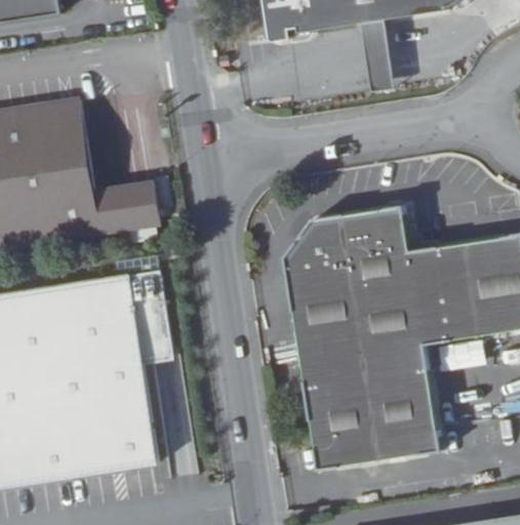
[(0,22),(61,13),(57,0),(0,0),(0,22)]
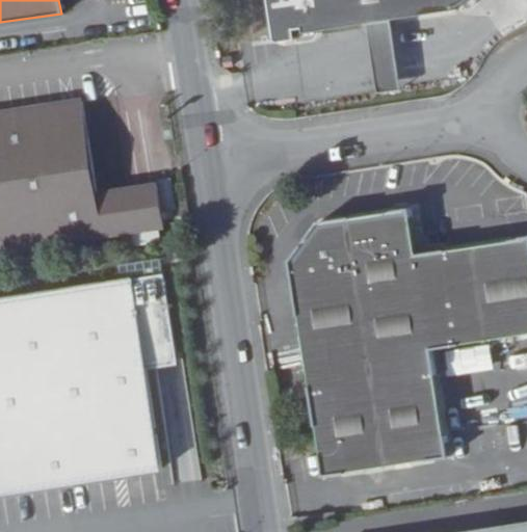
[(365,22),(389,19),(453,9),(453,6),(454,6),(455,5),(458,4),(460,3),(464,2),(465,0),(268,0),(273,34),(274,37),(274,40),(277,41),(280,41),(283,41),(290,41),(296,38),(294,29),(302,28),(304,32),(365,22)]
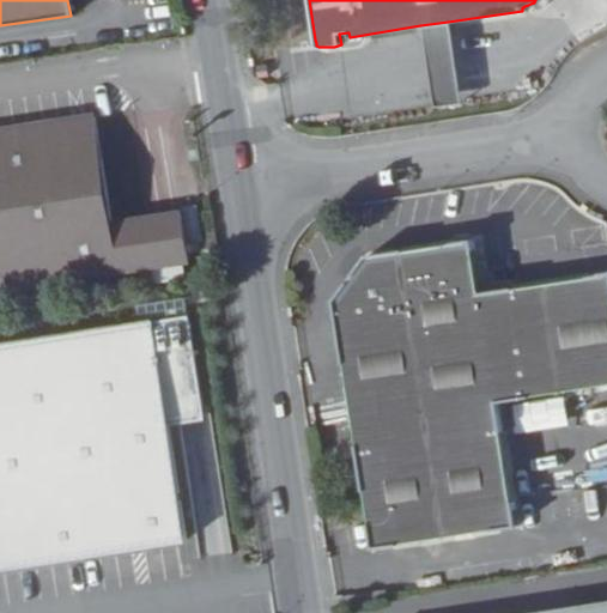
[(460,102),(448,22),(420,25),(432,107),(460,102)]
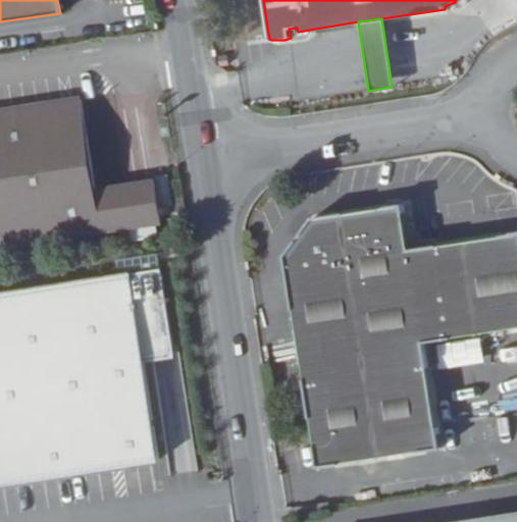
[(0,244),(157,221),(152,193),(121,197),(120,187),(91,191),(78,101),(0,112),(0,244)]
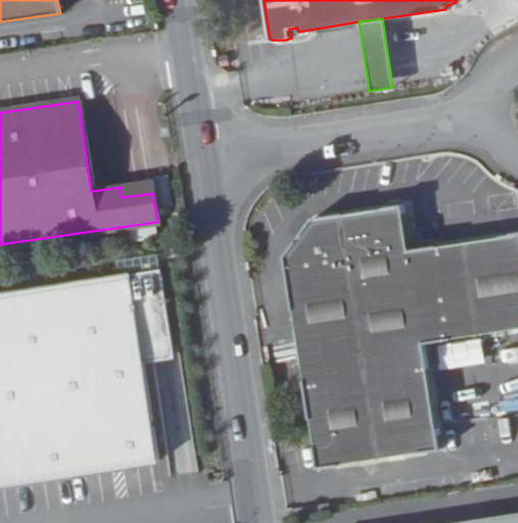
[(121,187),(122,197),(152,193),(151,182),(121,187)]
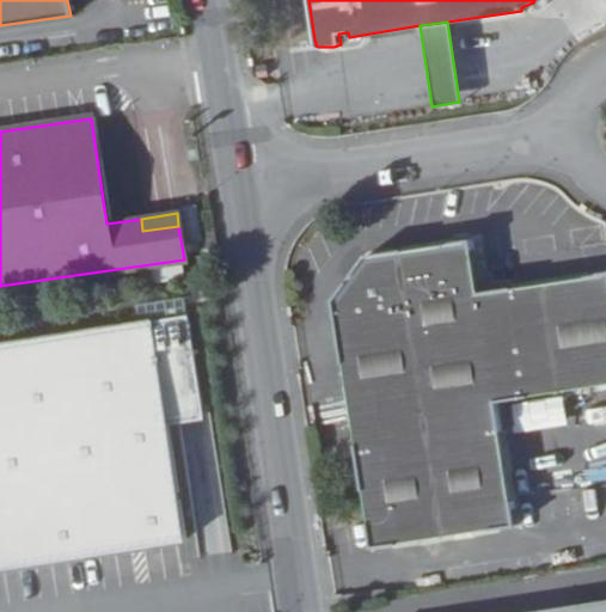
[(329,300),(369,548),(513,526),(494,402),(605,383),(605,270),(475,291),(469,238),(362,255),(329,300)]
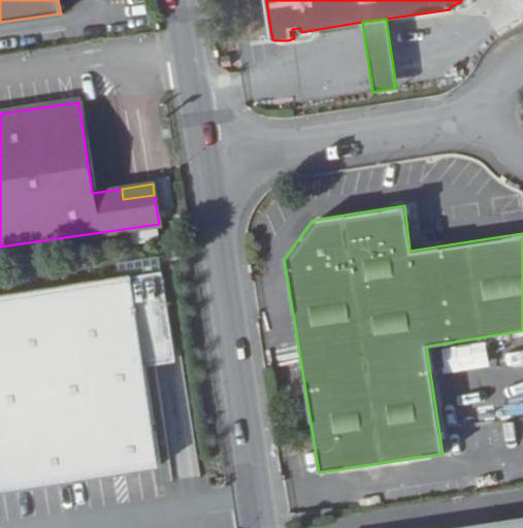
[(181,234),(168,236),(170,253),(183,252),(181,234)]
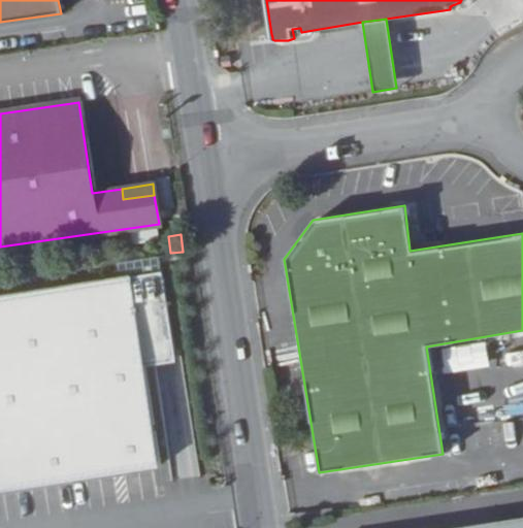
[(119,262),(121,273),(165,268),(164,257),(119,262)]
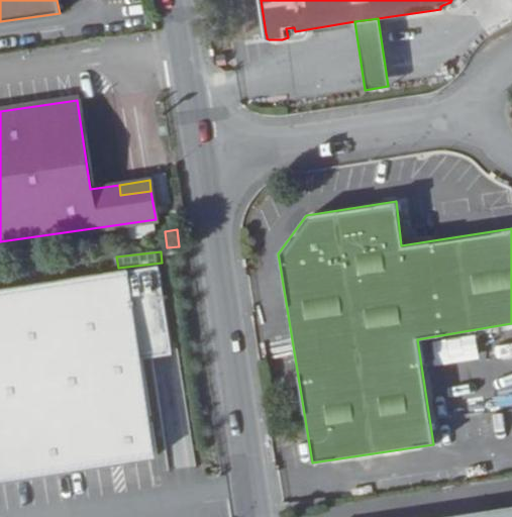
[(156,272),(0,293),(0,476),(155,447),(137,354),(164,345),(156,272)]
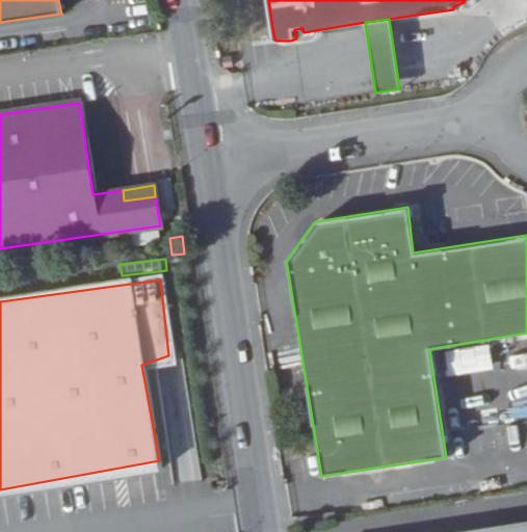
[(526,531),(526,520),(446,531),(526,531)]
